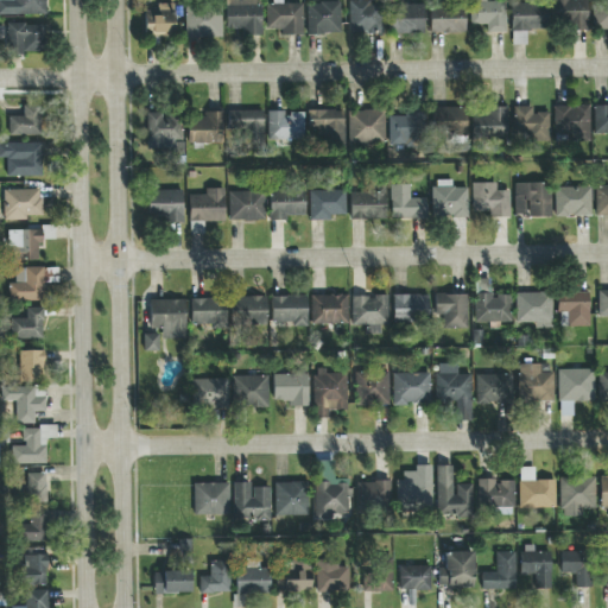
[(0,0),(0,14),(45,14),(44,0),(0,0)]
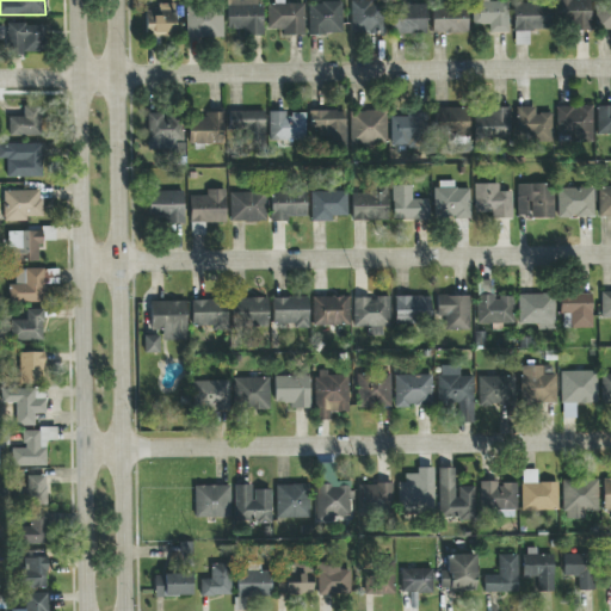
[(263,0),(227,0),(228,29),(244,29),(244,36),(263,36),(263,0)]
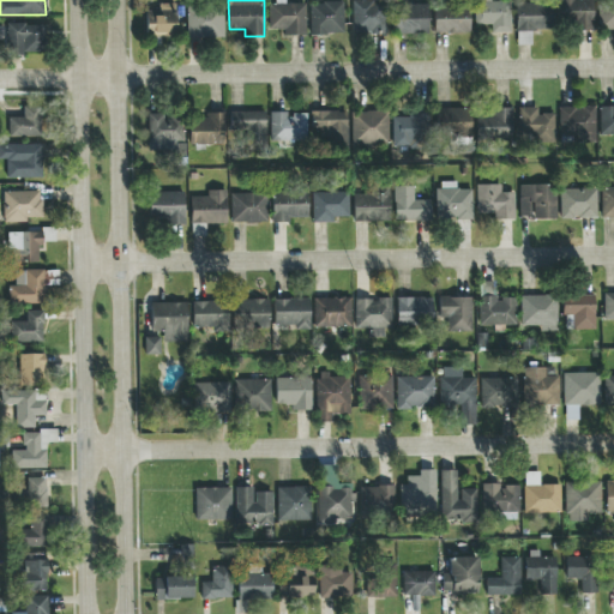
[(306,4),(286,4),(284,0),(275,0),(276,4),(268,4),(269,30),(282,29),(282,37),(306,36),(306,4)]
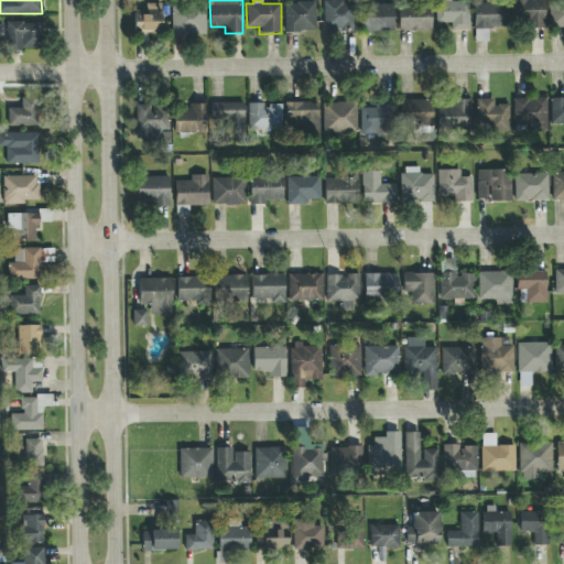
[(544,0),(512,0),(512,28),(544,28),(544,0)]
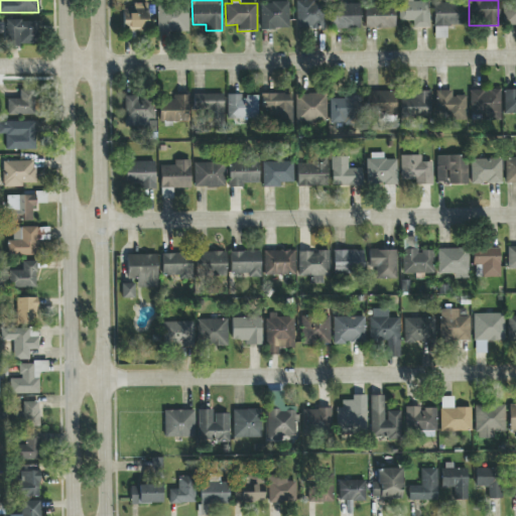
[(324,28),(323,1),(296,2),(296,28),(324,28)]
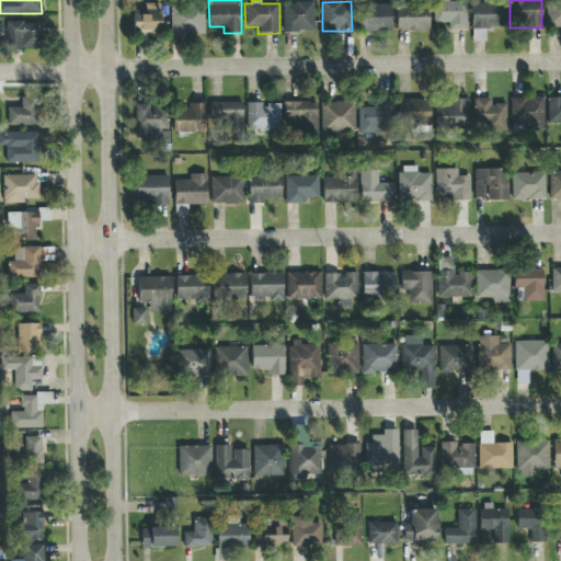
[(467,30),(466,1),(433,2),(434,23),(448,23),(448,30),(467,30)]
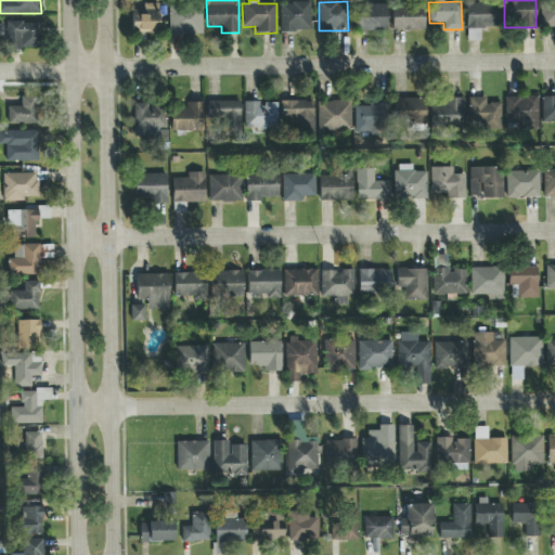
[(554,28),(554,1),(543,1),(543,28),(554,28)]
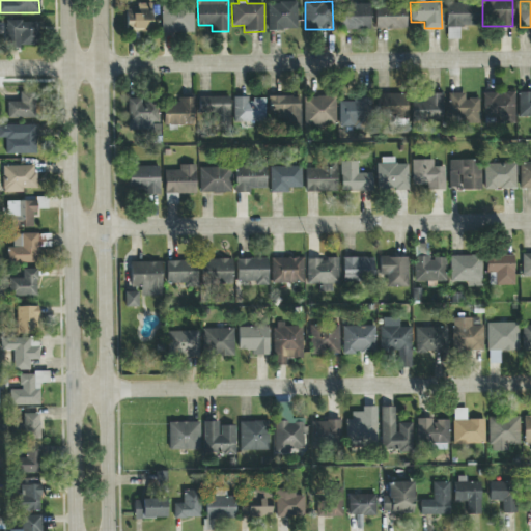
[(268,30),(298,29),(297,2),(268,2),(268,30)]
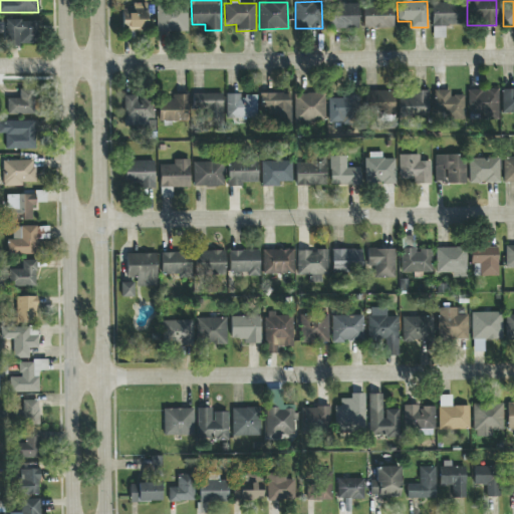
[(147,30),(147,3),(133,4),(133,9),(121,9),(121,31),(147,30)]
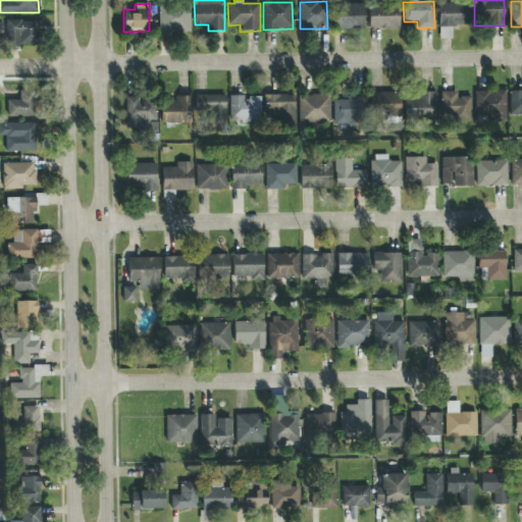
[(469,25),(468,3),(438,4),(439,38),(452,38),(451,27),(469,25)]
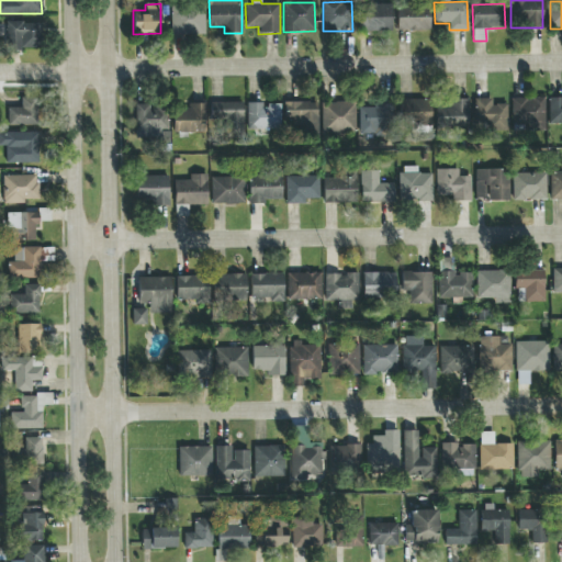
[(392,4),(360,4),(360,31),(391,32),(392,4)]
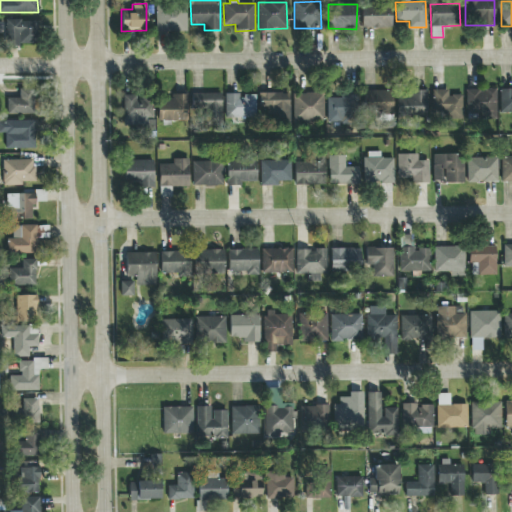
[(391,28),(391,6),(362,5),(361,28),(391,28)]
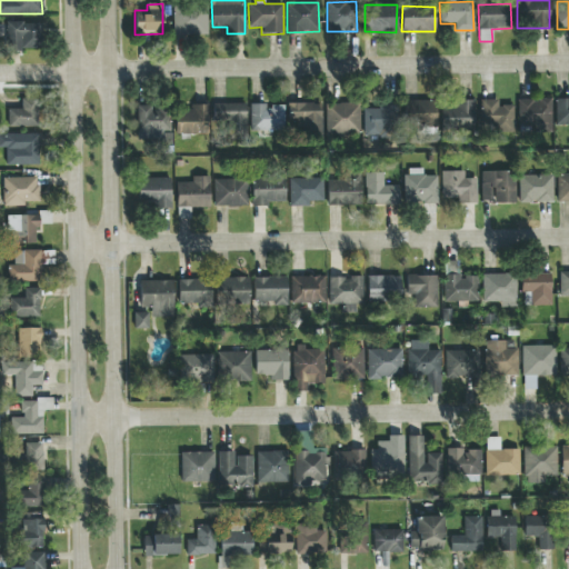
[(175,35),(207,35),(207,8),(175,8),(175,35)]
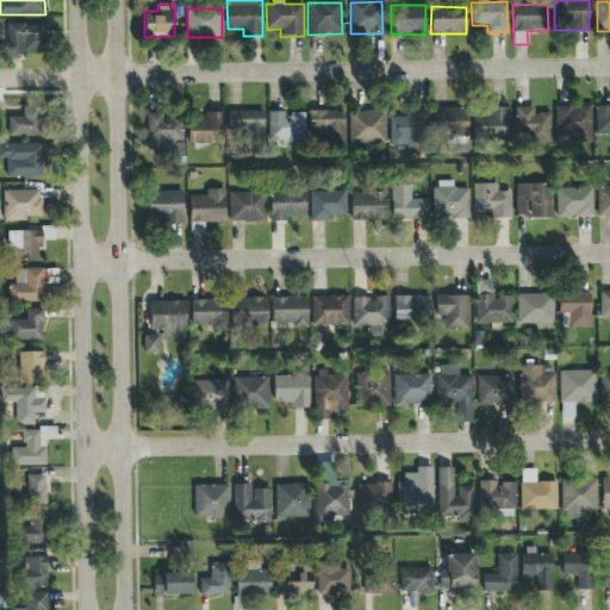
[(45,53),(45,24),(7,24),(7,54),(45,53)]
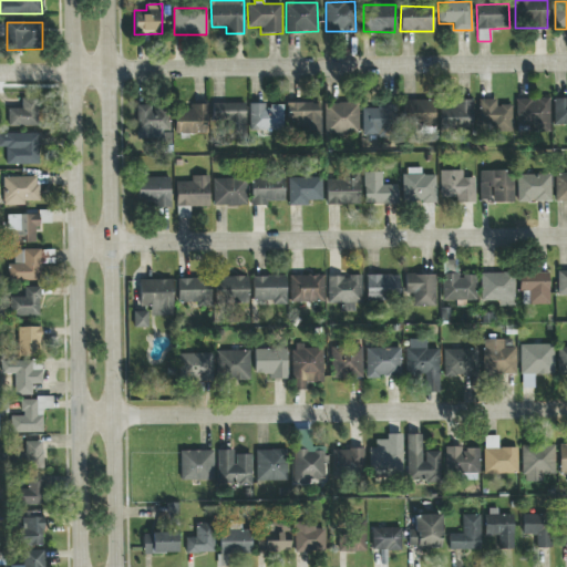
[(549,98),(515,99),(515,124),(532,123),(532,129),(549,127),(549,98)]
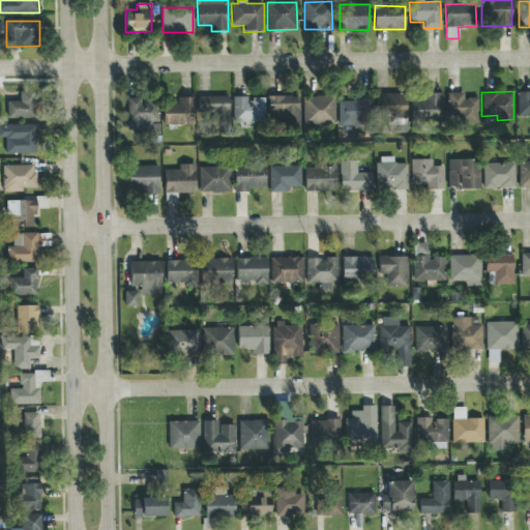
[(34,119),(35,93),(20,92),(20,101),(7,101),(6,118),(34,119)]
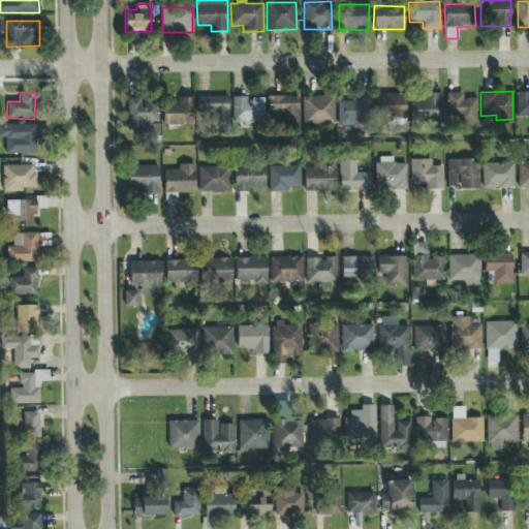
[(477,120),(477,98),(463,98),(463,92),(446,93),(446,120),(477,120)]
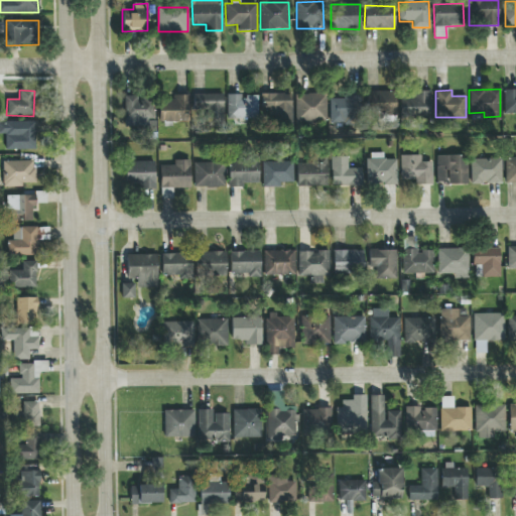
[(515,90),(503,90),(503,115),(515,115),(515,90)]
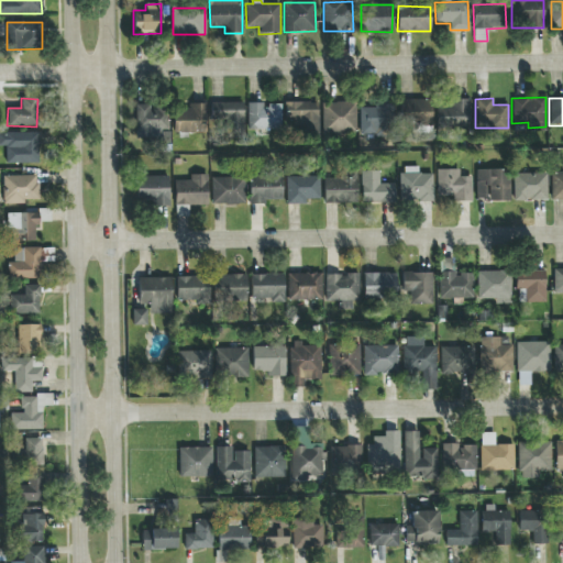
[(403,130),(431,130),(431,99),(403,100),(403,130)]
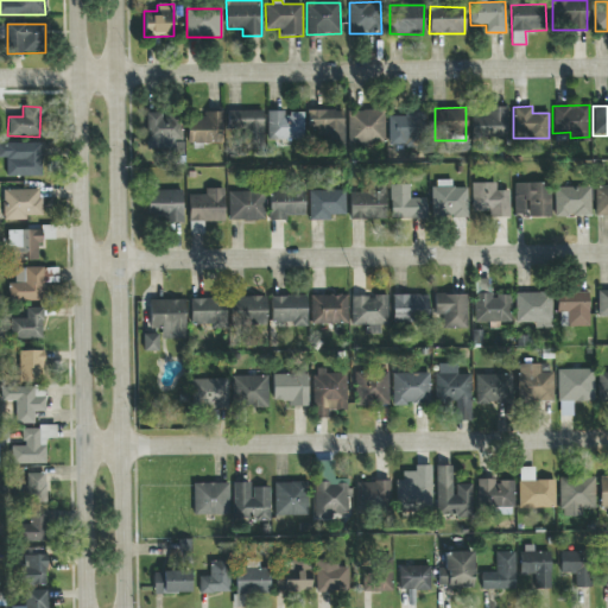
[(488,114),(470,114),(472,139),(506,139),(506,107),(488,107),(488,114)]
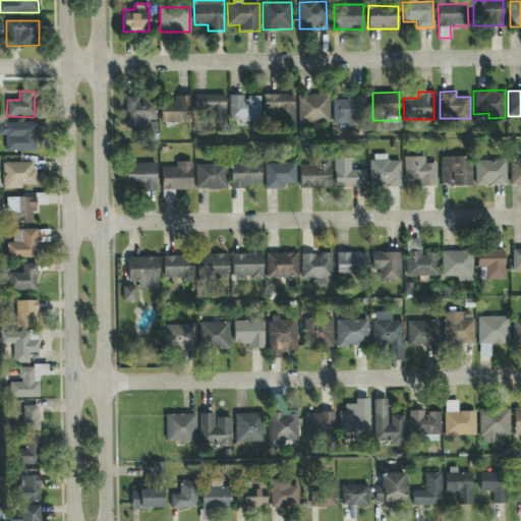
[(225,95),(196,96),(196,112),(210,112),(210,125),(226,124),(225,95)]
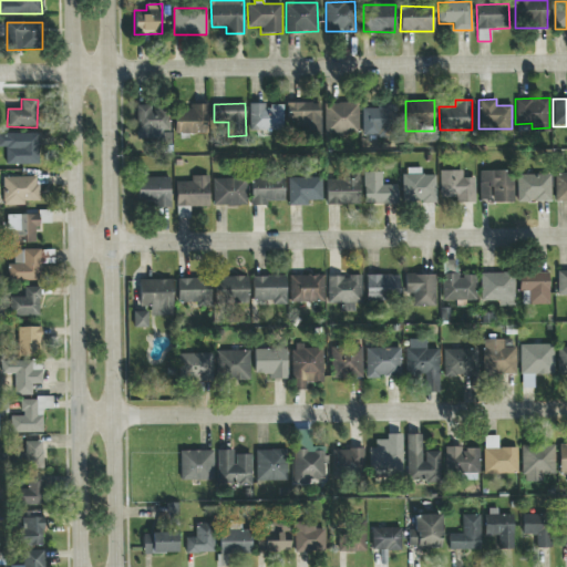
[(282,105),(265,106),(265,103),(249,103),(249,131),(284,130),(282,105)]
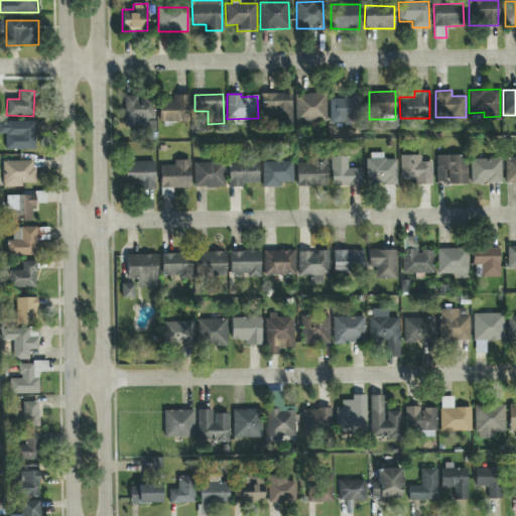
[(261,115),(275,115),(275,120),(292,119),(291,94),(261,95),(261,115)]
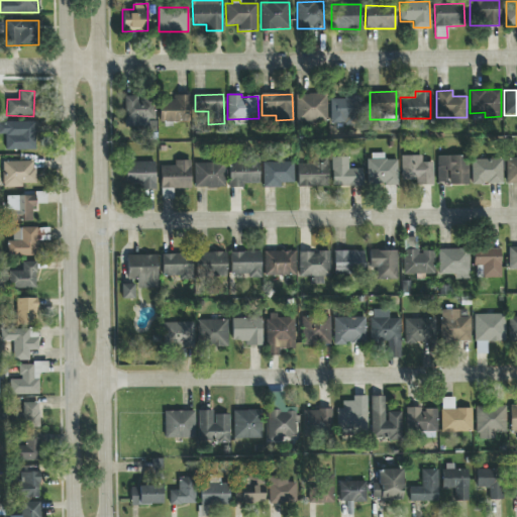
[(296,121),(327,122),(327,95),(297,94),(296,121)]
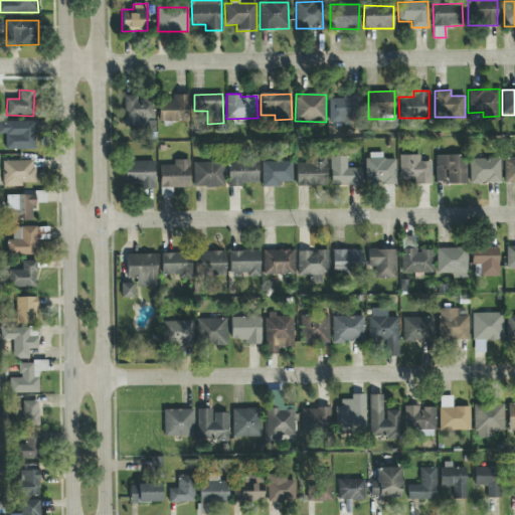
[(124,125),(153,125),(153,99),(137,99),(137,96),(124,96),(124,125)]
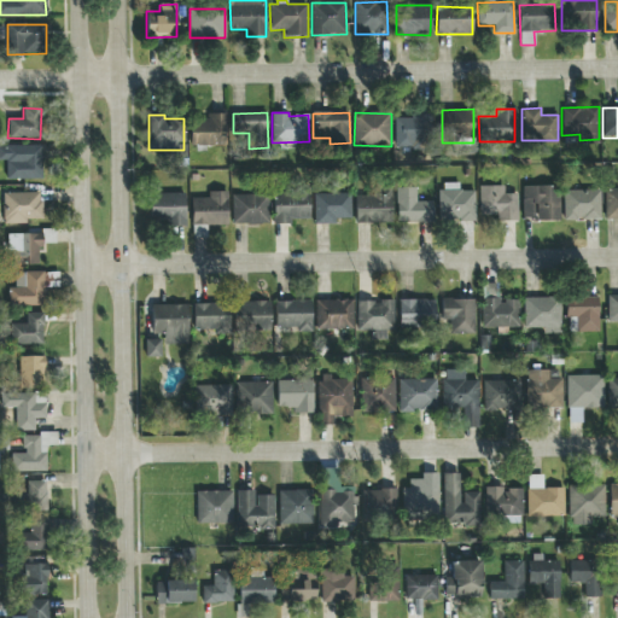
[(226,116),(192,116),(192,146),(227,145),(226,116)]
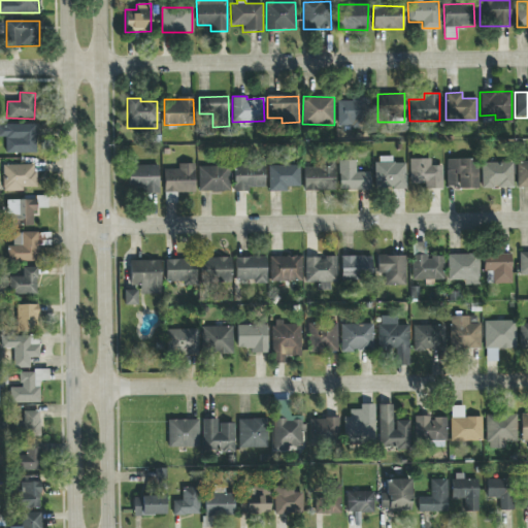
[(337,128),(368,129),(368,99),(337,99),(337,128)]
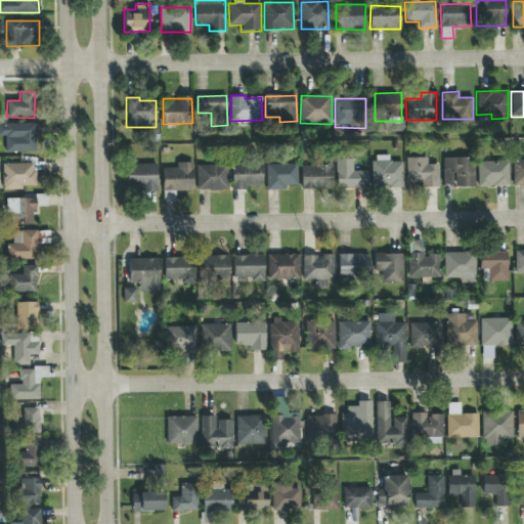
[(35,123),(0,123),(0,136),(5,136),(5,153),(36,151),(35,123)]
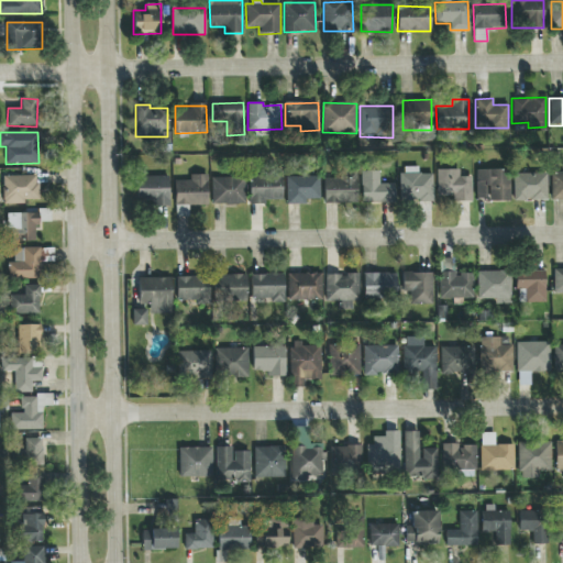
[(432,174),(418,174),(418,167),(400,167),(401,202),(433,202),(432,174)]
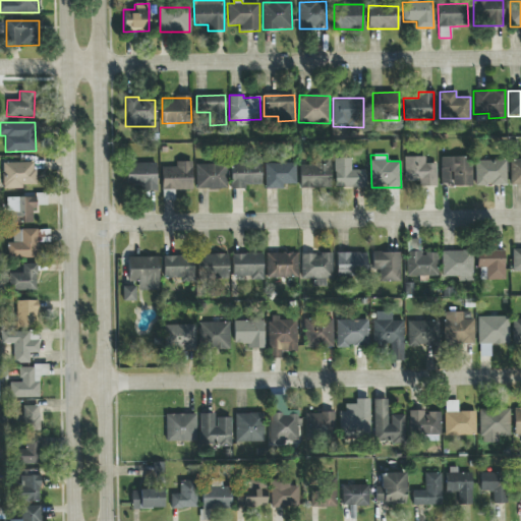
[(436,163),(424,163),(424,157),(404,157),(405,182),(421,181),(421,186),(437,186),(436,163)]
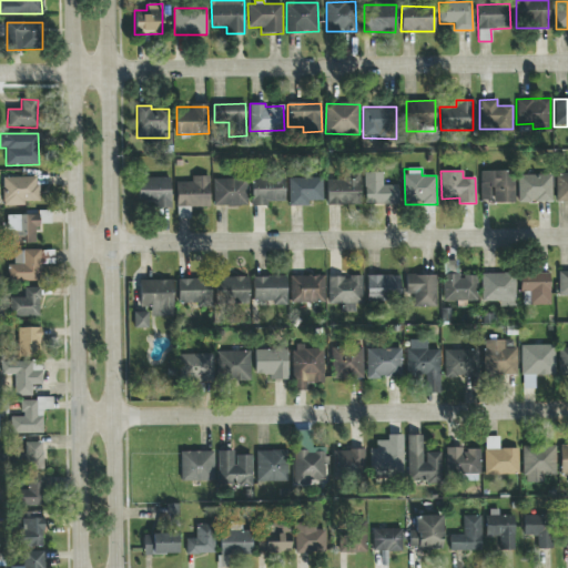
[(480,171),(480,201),(492,201),(492,203),(514,203),(515,171),(480,171)]
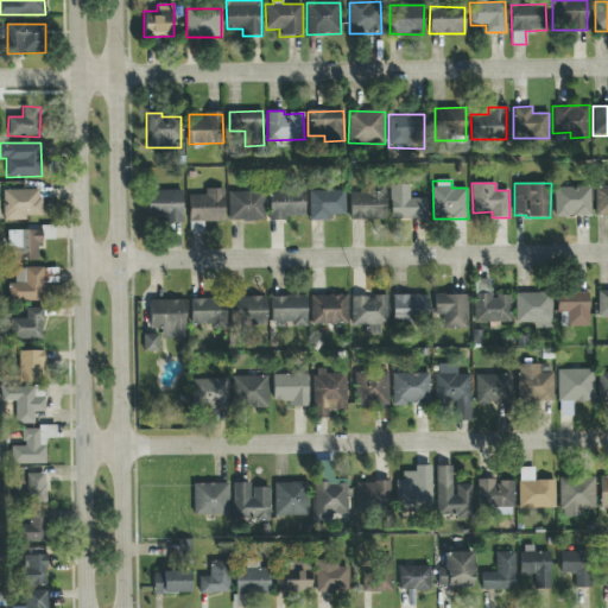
[(390,184),(391,219),(426,219),(426,198),(410,198),(410,184),(390,184)]
